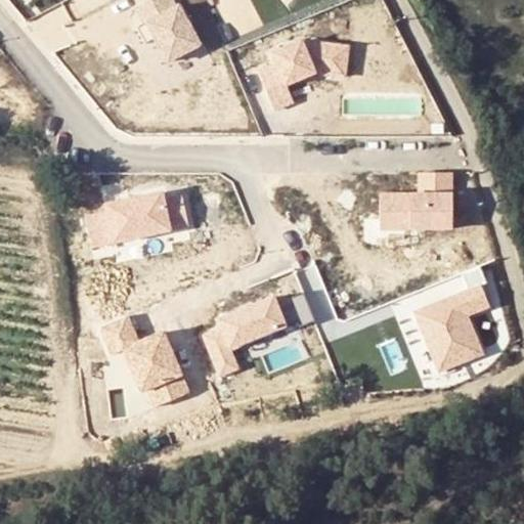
[(175,7),(171,0),(149,0),(136,8),(144,24),(137,28),(145,44),(155,39),(167,61),(199,44),(178,6),(175,7)]
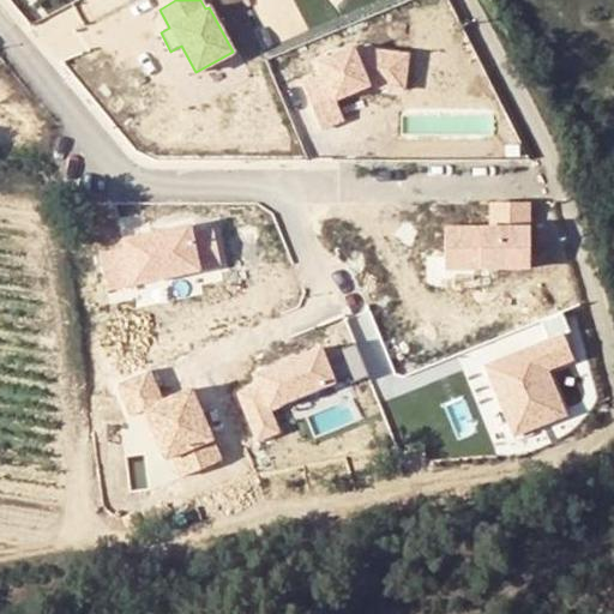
[(408,55),(353,48),(318,62),(324,76),(302,84),(320,128),(343,120),(335,98),(368,85),(403,90),(408,55)]
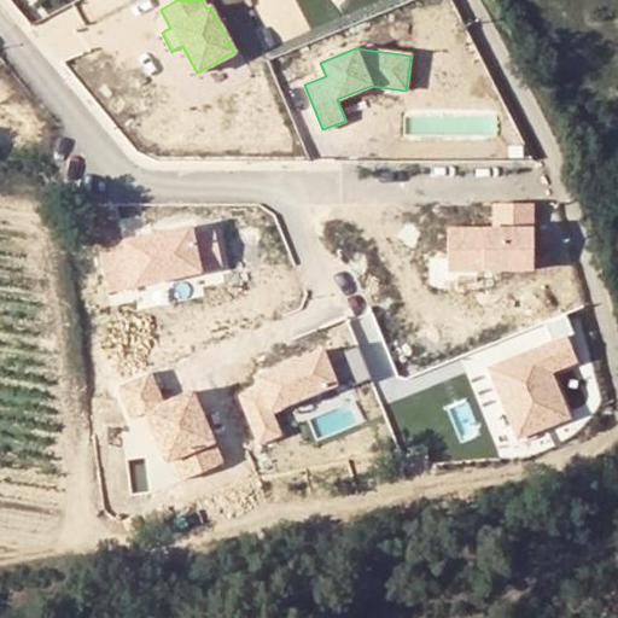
[(532,269),(532,204),(494,204),(494,229),(448,229),(448,269),(532,269)]
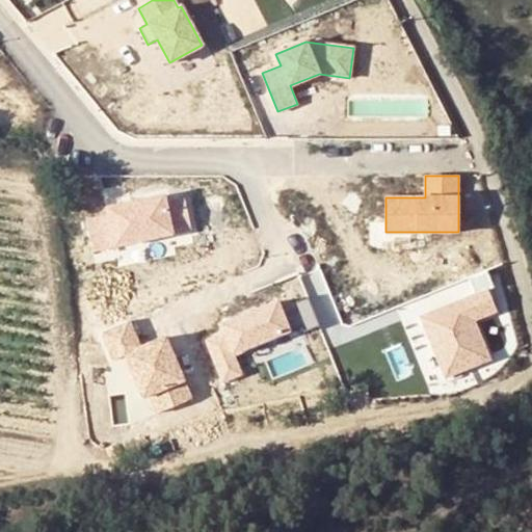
[(154,188),(102,202),(110,241),(186,224),(180,191),(156,195),(154,188)]
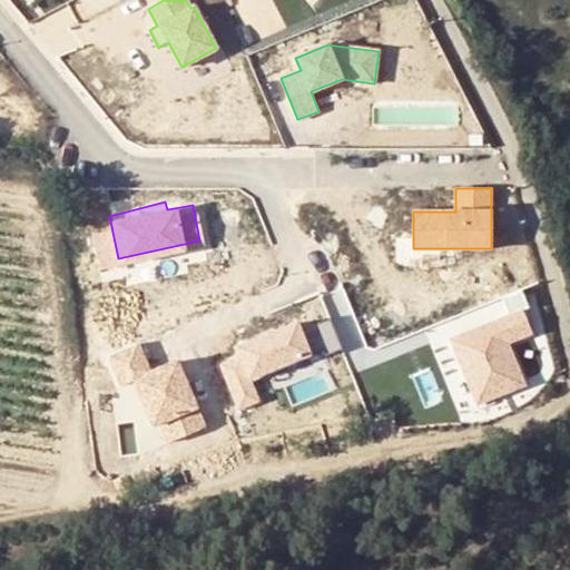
[(314,355),(342,345),(328,305),(300,314),(314,355)]
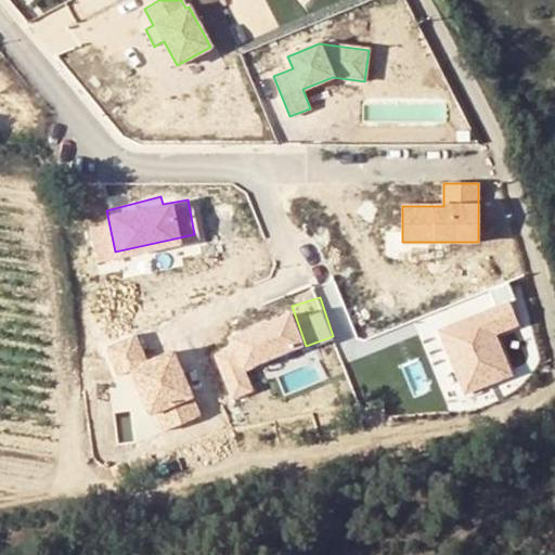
[(510,302),(440,331),(465,392),(511,374),(493,334),(518,324),(510,302)]
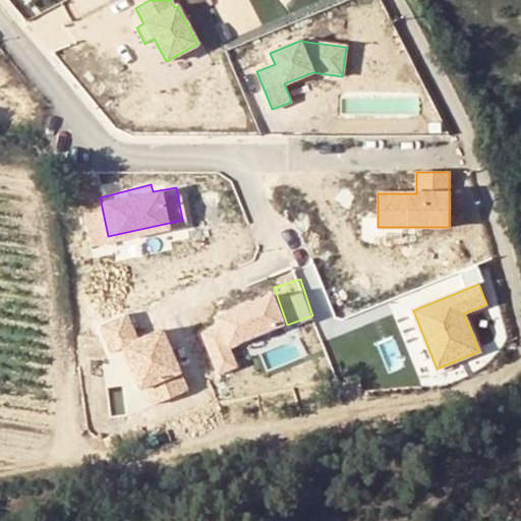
[(283,324),(265,286),(210,308),(213,316),(195,324),(215,368),(234,359),(229,345),(283,324)]
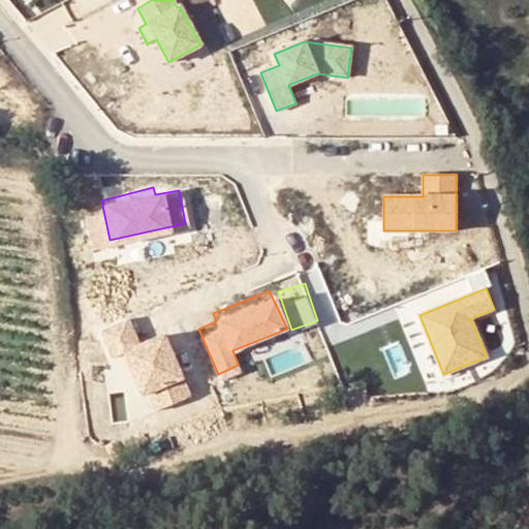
[(130,315),(97,329),(110,358),(123,352),(148,412),(192,395),(165,330),(141,340),(130,315)]
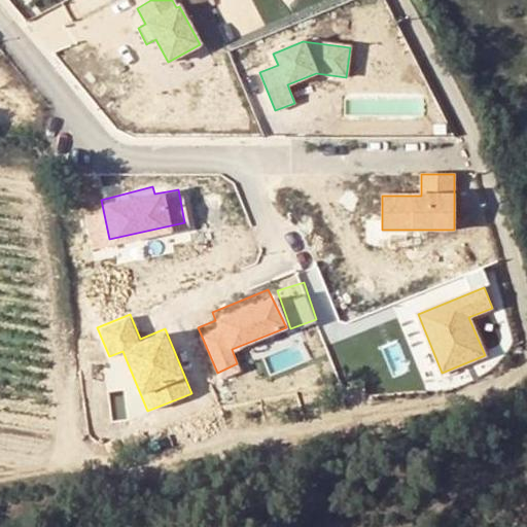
[(220,429),(235,427),(234,415),(218,416),(220,429)]
